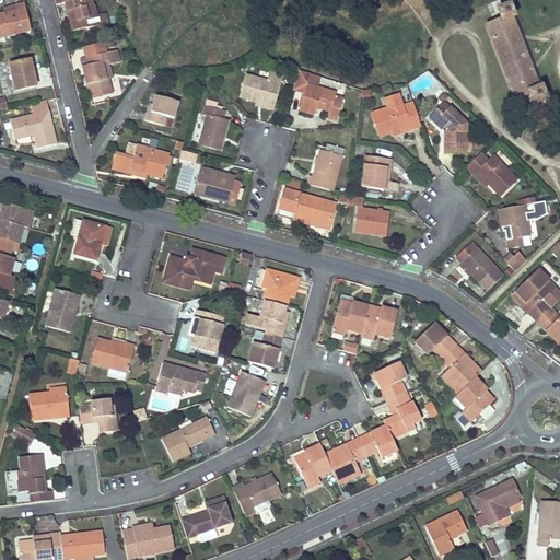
[(90,0),(54,0),(56,6),(66,3),(73,32),(93,26),(91,18),(94,18),(90,0)]
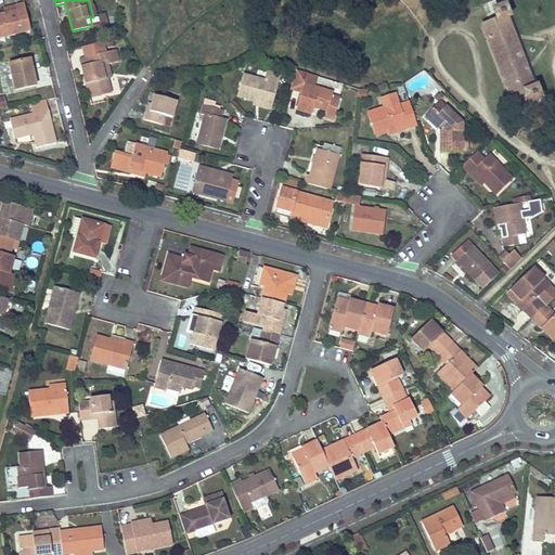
[(16,11),(3,14),(0,14),(0,37),(30,30),(24,3),(15,5),(16,11)]
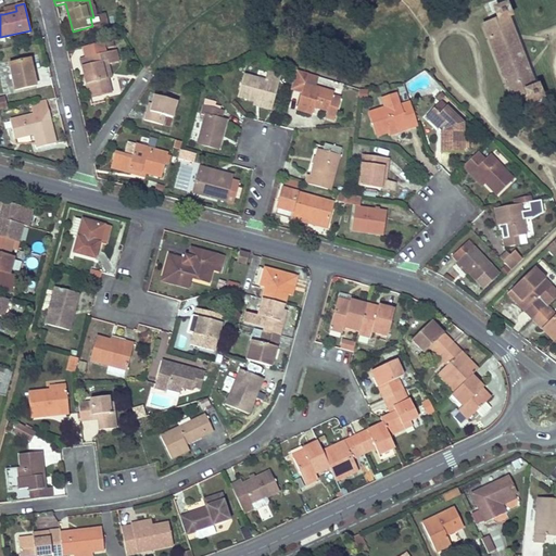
[(498,20),(482,25),(510,99),(526,92),(529,101),(540,98),(536,87),(534,88),(507,17),(508,16),(505,7),(495,10),(498,20)]
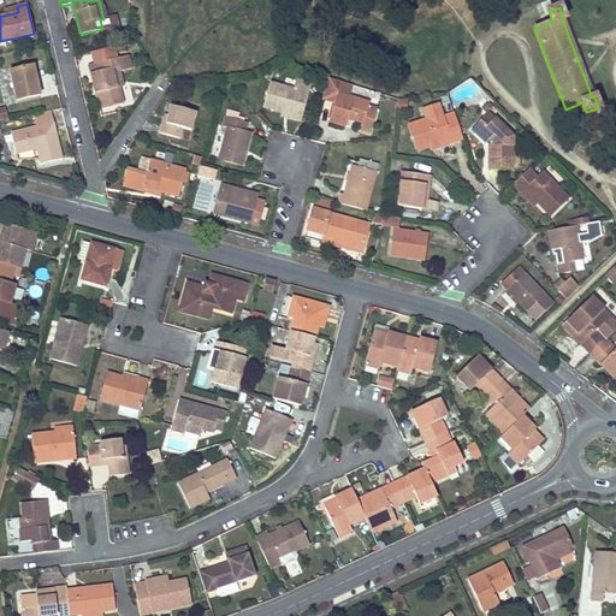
[(104,19),(100,19),(102,29),(104,34),(119,30),(116,17),(104,19)]
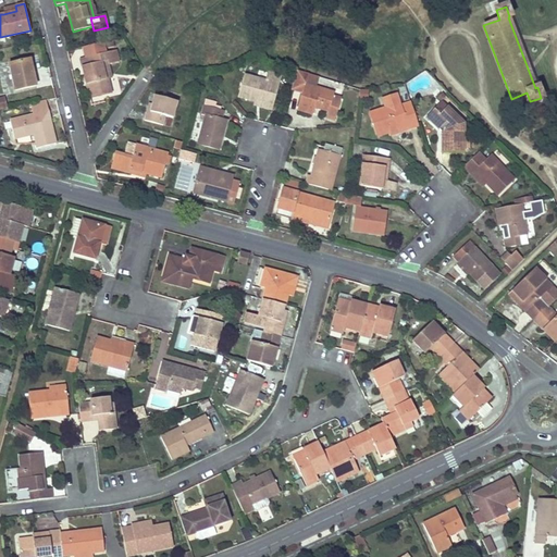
[(103,53),(101,42),(82,47),(85,58),(88,57),(103,53)]
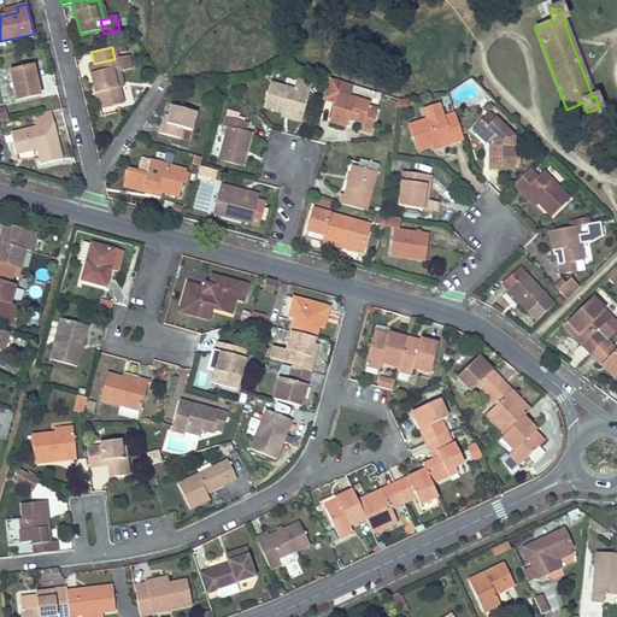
[(123,105),(118,87),(116,88),(112,70),(118,68),(119,72),(131,69),(129,56),(115,59),(98,63),(94,64),(88,65),(95,101),(100,100),(101,110),(123,105)]
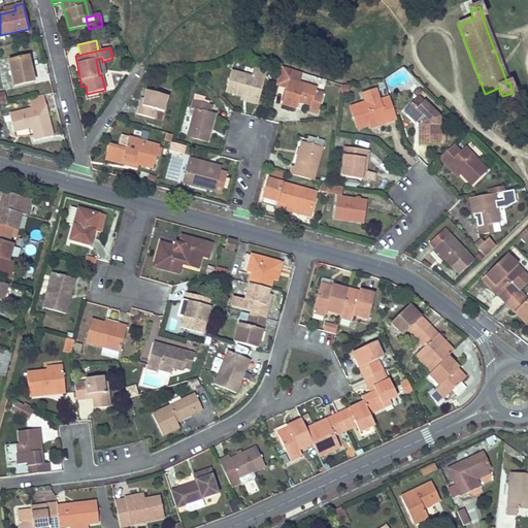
[(28,56),(7,61),(13,87),(34,81),(28,56)]
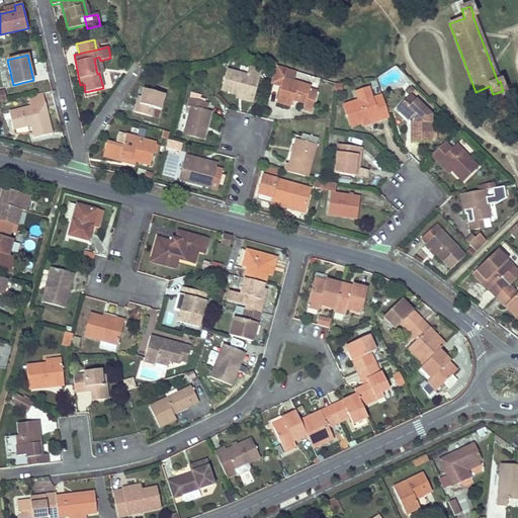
[(97,74),(99,73),(103,72),(100,61),(99,57),(94,59),(97,74)]
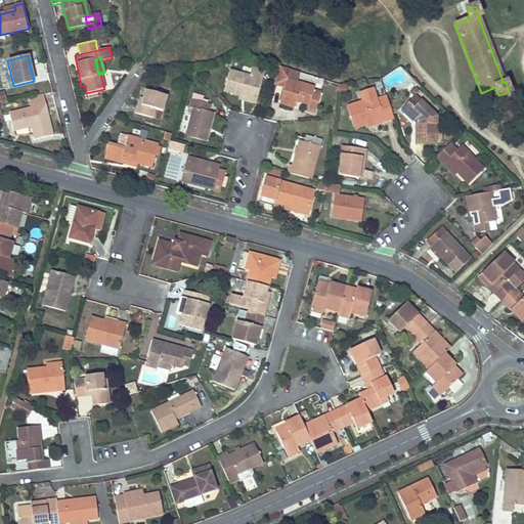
[(104,61),(106,69),(115,67),(113,59),(104,61)]
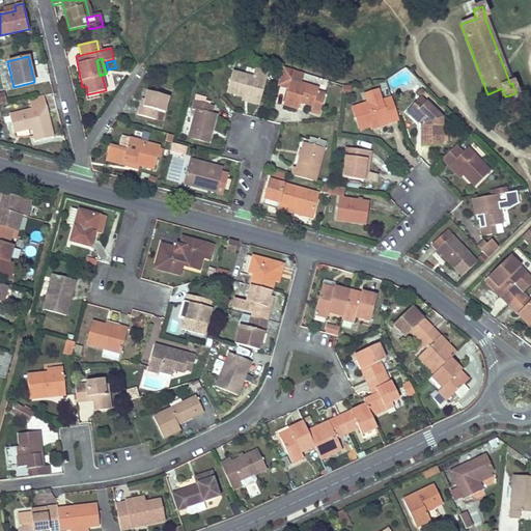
[(288,87),(283,105),(298,109),(300,102),(312,106),(311,109),(320,111),(325,96),(316,94),(318,88),(290,80),(294,71),(282,67),(278,84),(288,87)]
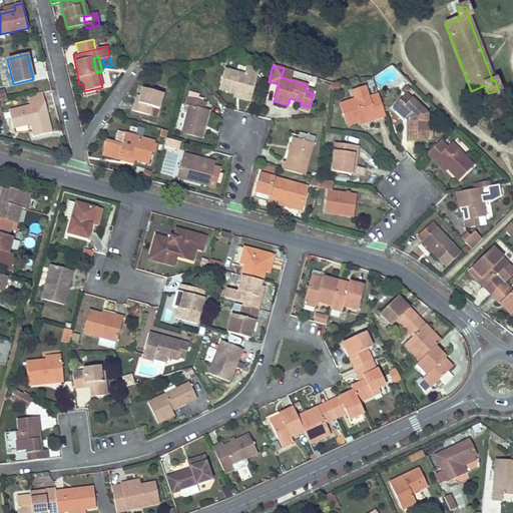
[(218,89),(233,93),(251,97),(259,70),(245,67),(243,74),(224,70),(218,89)]
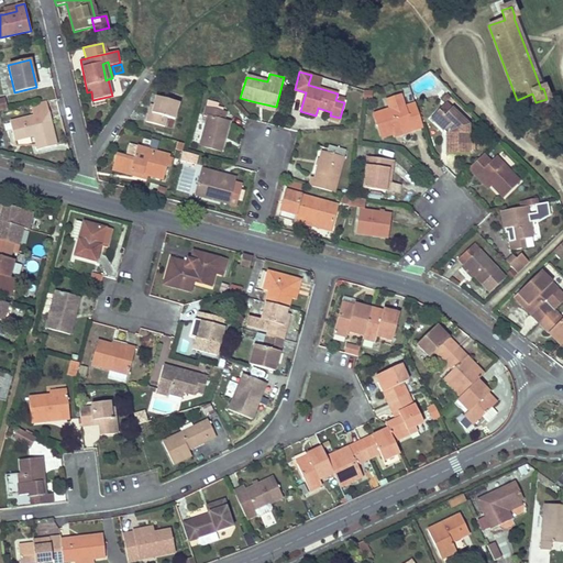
[(152,113),(148,112),(145,121),(164,127),(166,118),(174,120),(178,103),(155,98),(153,108),(152,113)]
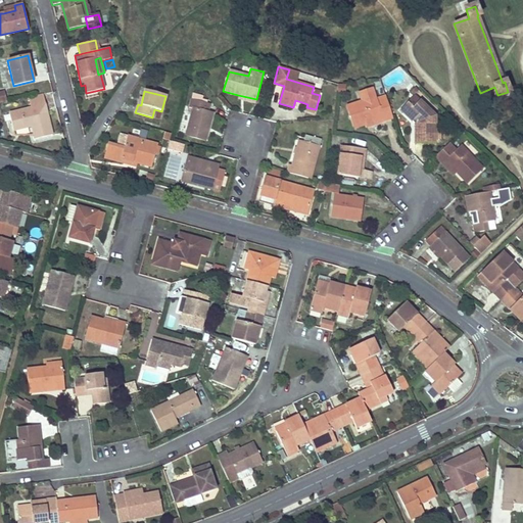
[(256,99),(238,95),(237,99),(255,103),(256,99)]
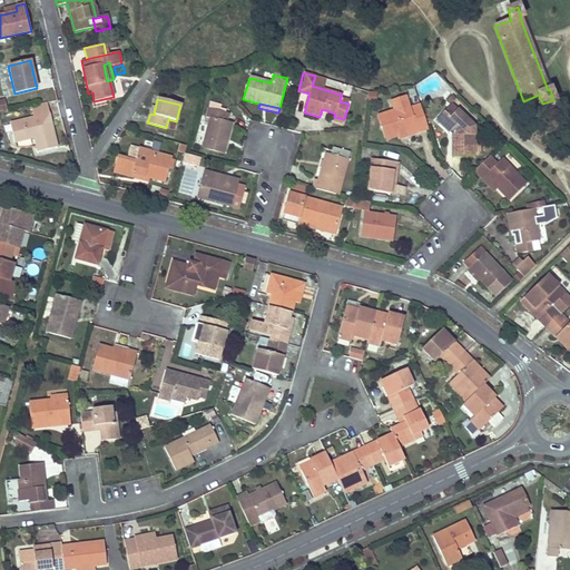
[(385,138),(399,135),(416,128),(416,133),(428,128),(423,115),(420,105),(410,108),(409,105),(377,115),(385,138)]
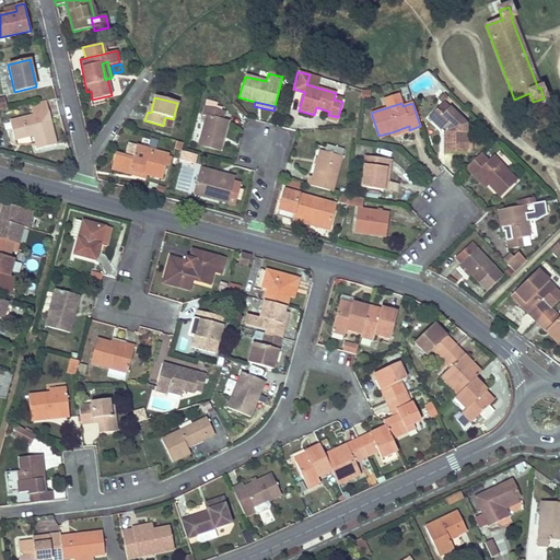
[(443,103),(436,109),(442,115),(448,107),(443,103)]
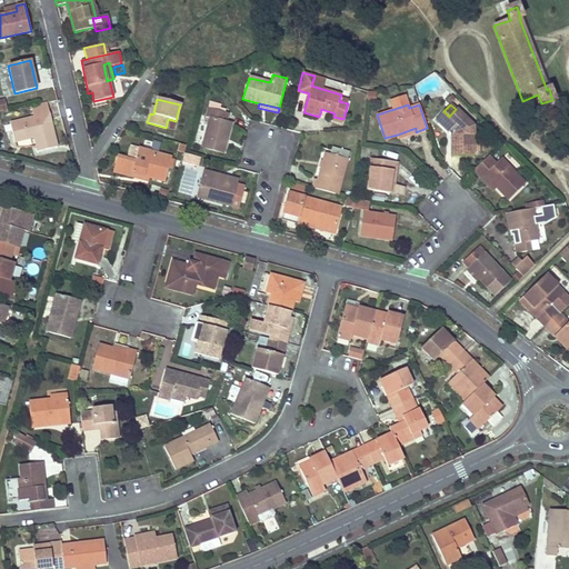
[(209,119),(201,147),(223,152),(231,123),(226,122),(228,115),(207,109),(205,118),(209,119)]
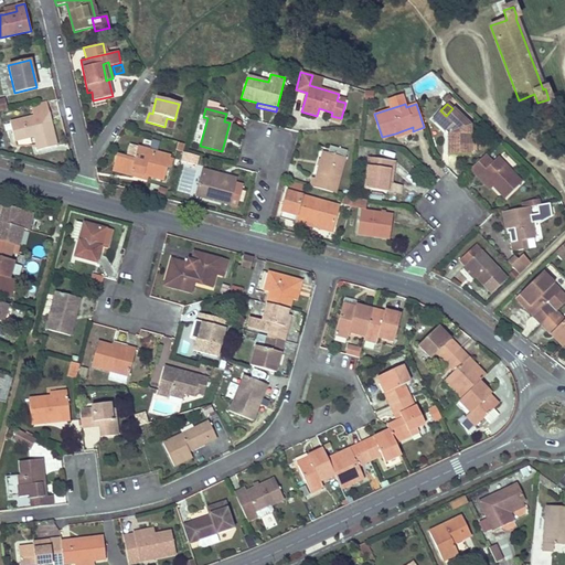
[(446,116),(440,110),(432,119),(449,136),(448,153),(469,155),(470,125),(452,108),(446,116)]
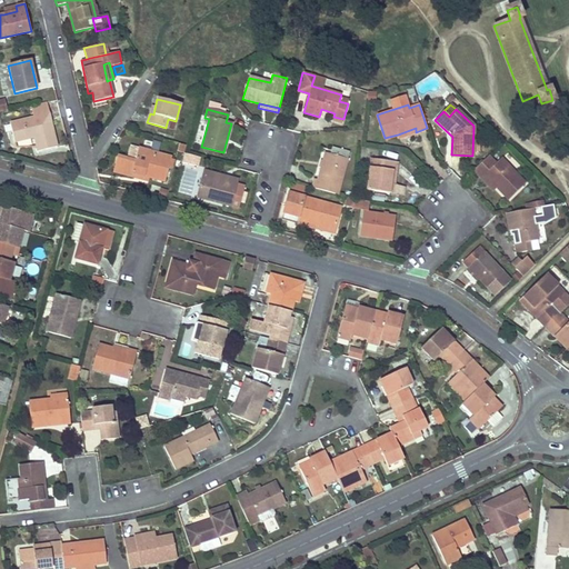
[(48,113),(9,123),(15,143),(33,138),(37,151),(57,147),(48,113)]
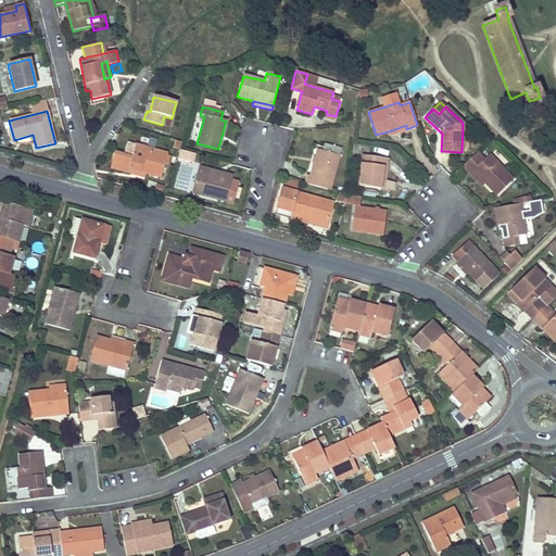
[(406,125),(389,131),(390,135),(406,129),(406,125)]
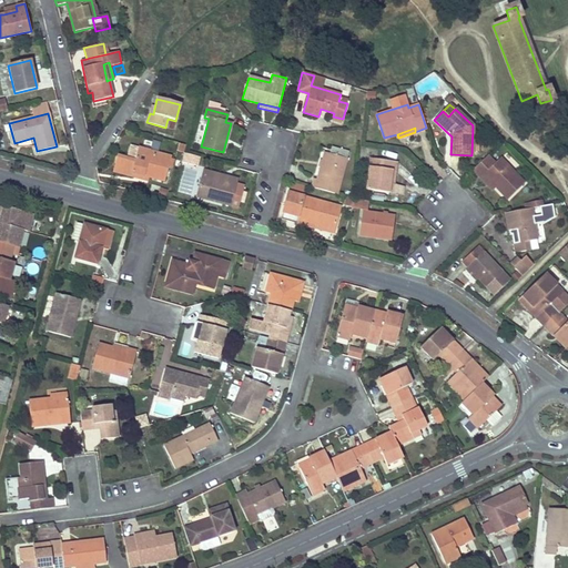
[(134,160),(138,148),(131,145),(128,158),(134,160)]
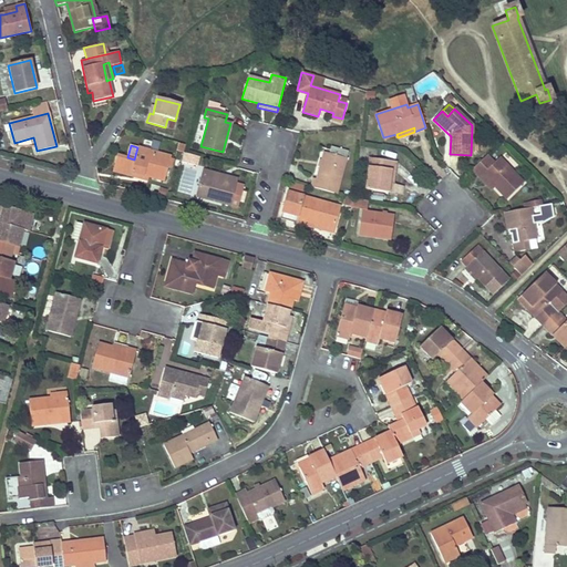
[(348,151),(330,146),(329,154),(346,157),(348,151)]
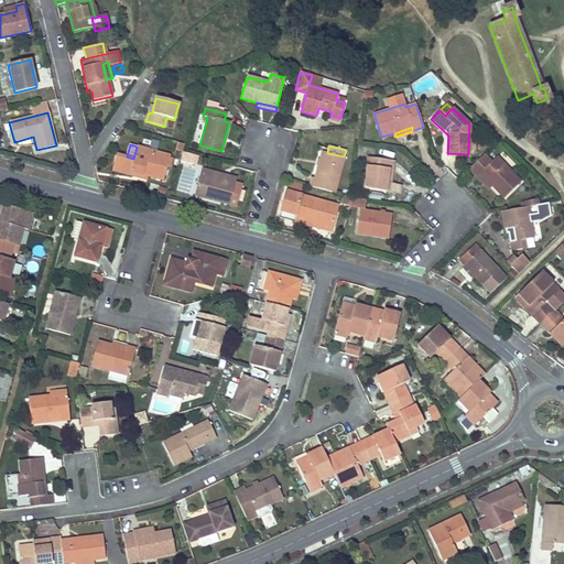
[(111,171),(129,175),(130,171),(148,175),(163,180),(170,155),(137,147),(133,159),(116,154),(111,171)]
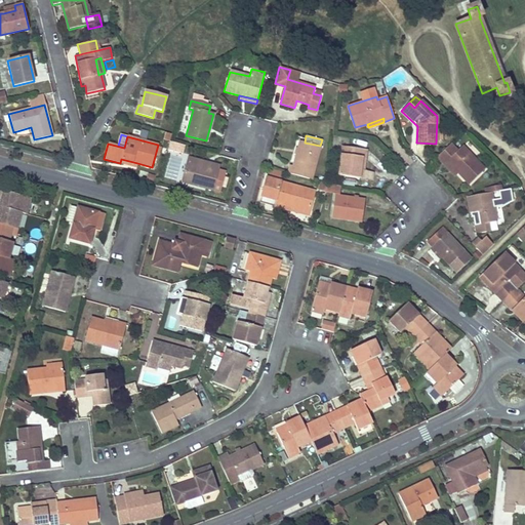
[(289,165),(287,172),(312,179),(320,146),(305,143),(299,140),(293,166),(289,165)]
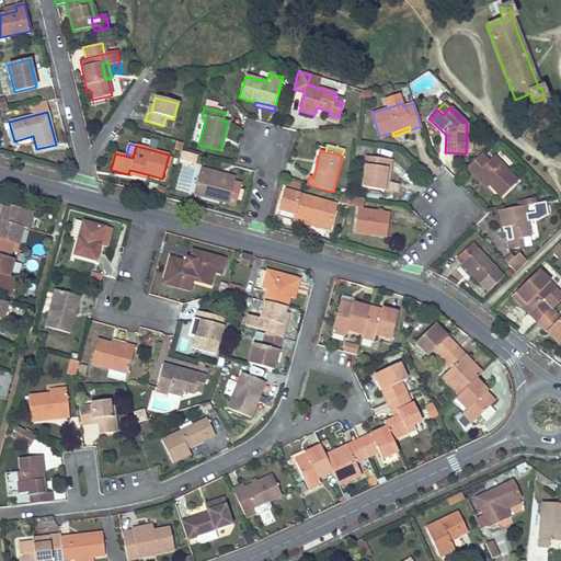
[(482,152),(466,168),(474,176),(478,173),(490,185),(501,197),(518,180),(494,156),(489,160),(482,152)]
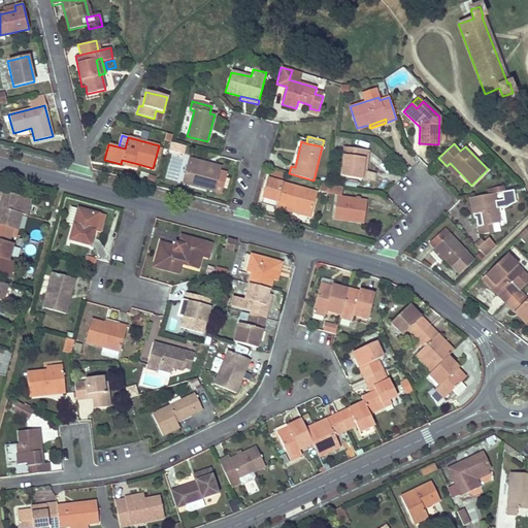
[(361,178),(362,169),(364,159),(368,159),(369,151),(344,146),(340,175),(361,178)]
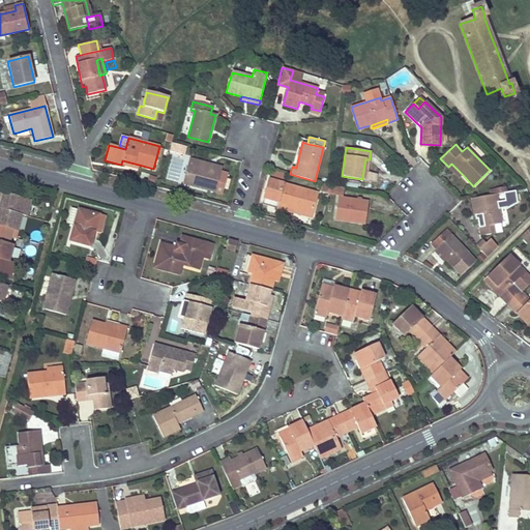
[(221,171),(222,167),(212,165),(211,170),(206,168),(207,164),(189,158),(182,183),(214,192),(223,194),(228,173),(221,171)]
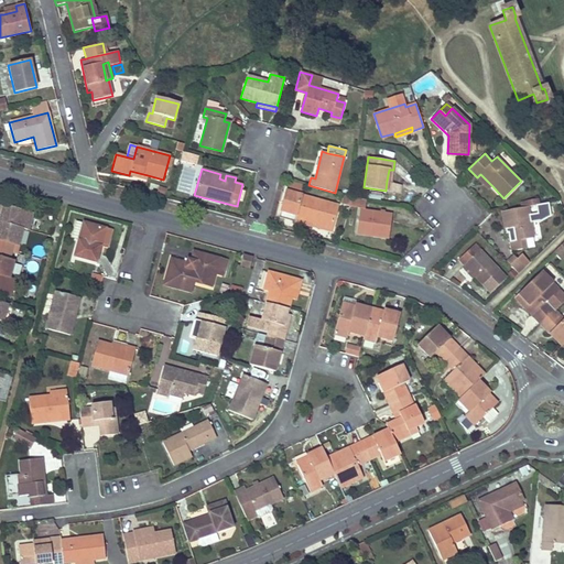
[(480,174),(477,177),(488,190),(492,186),(480,174)]
